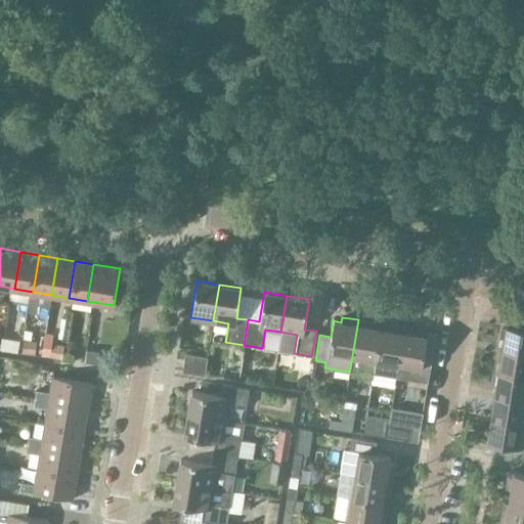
[(373,372),(380,329),(373,328),(374,322),(358,319),(352,356),(364,358),(362,370),(373,372)]
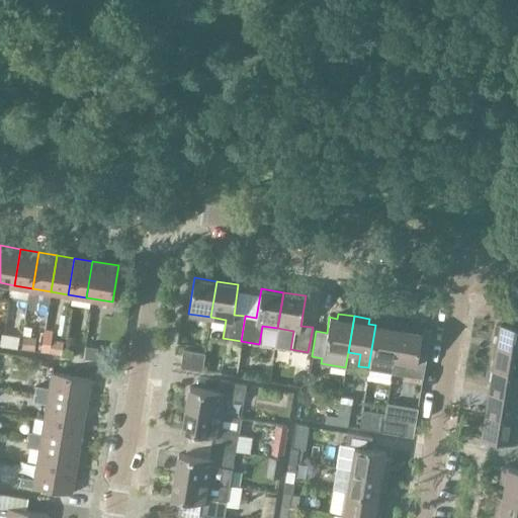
[(394,359),(399,324),(383,321),(382,326),(375,325),(368,367),(392,371),(394,359)]
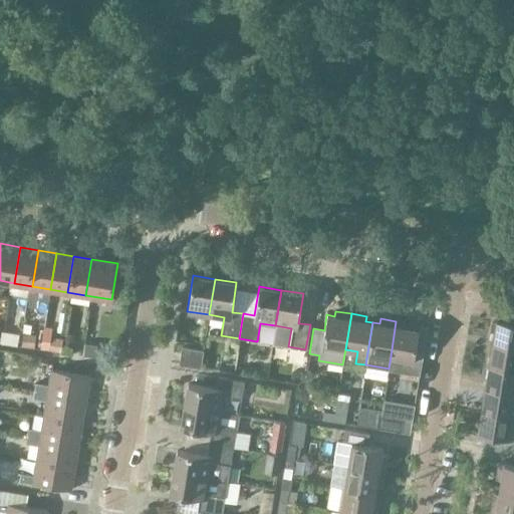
[(491,322),(490,331),(494,332),(492,342),(513,346),(513,322),(496,319),(495,322),(491,322)]
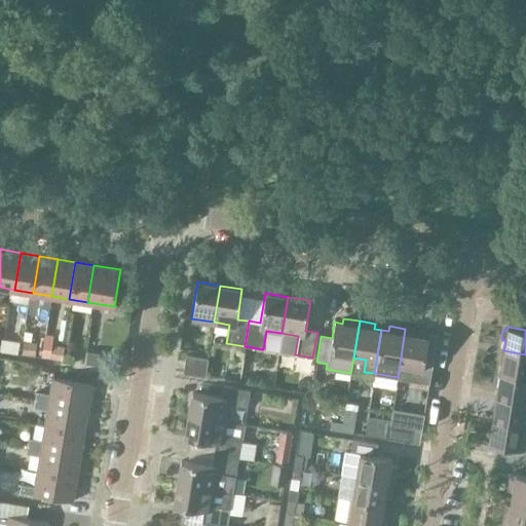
[(405,329),(400,365),(423,369),(428,338),(421,336),(421,331),(405,329)]
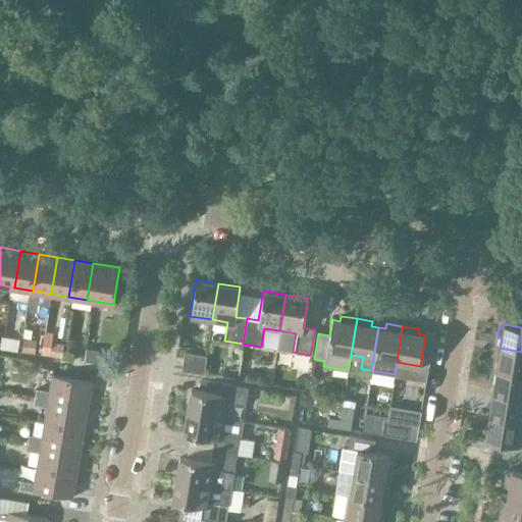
[(521,352),(500,348),(496,371),(521,375),(521,352)]
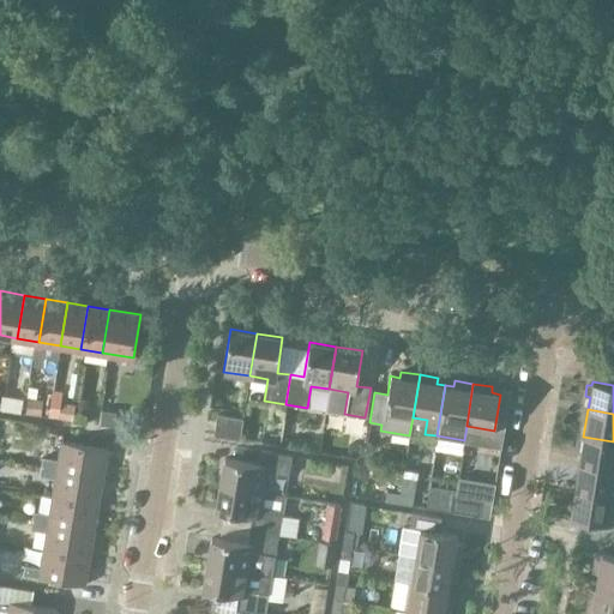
[(217,415),(214,434),(214,435),(239,440),(242,419),(217,415)]
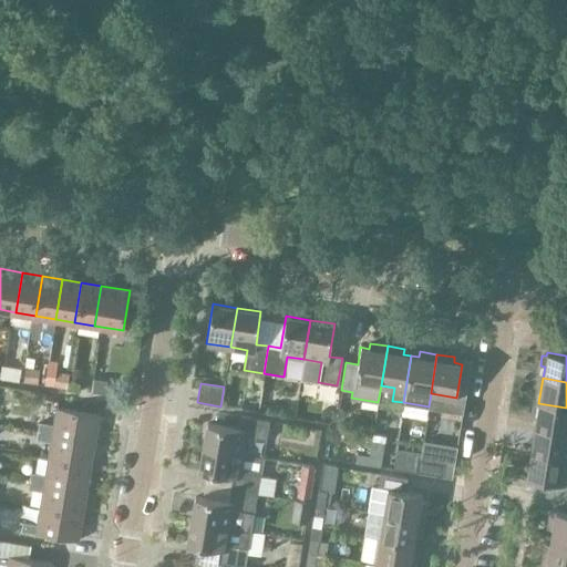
[(566,408),(538,403),(534,429),(566,433),(566,408)]
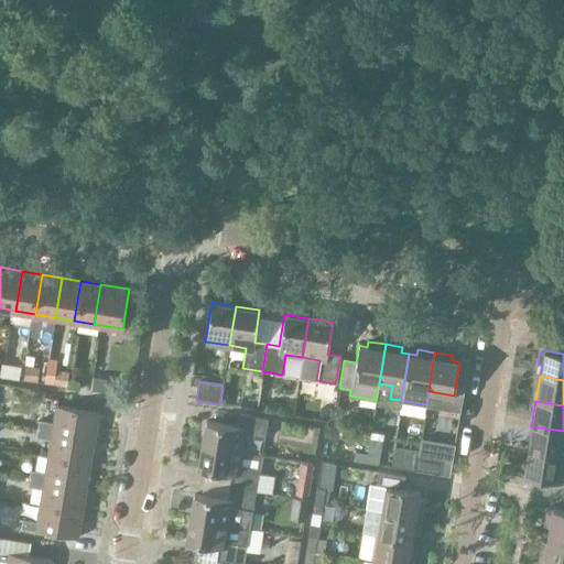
[(98,412),(56,405),(53,423),(39,420),(38,429),(94,437),(98,412)]
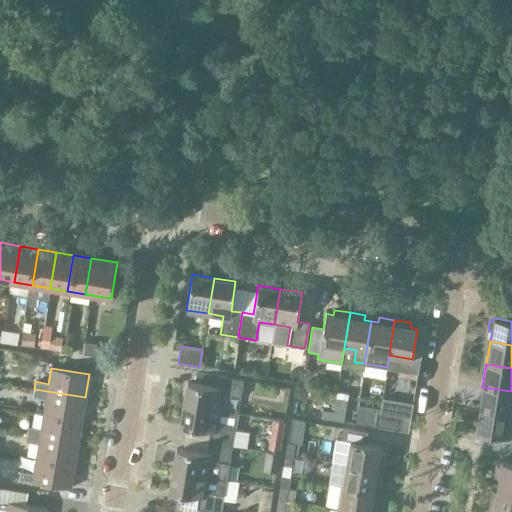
[(183,404),(219,410),(221,394),(240,397),(243,380),(218,376),(216,387),(187,382),(183,404)]
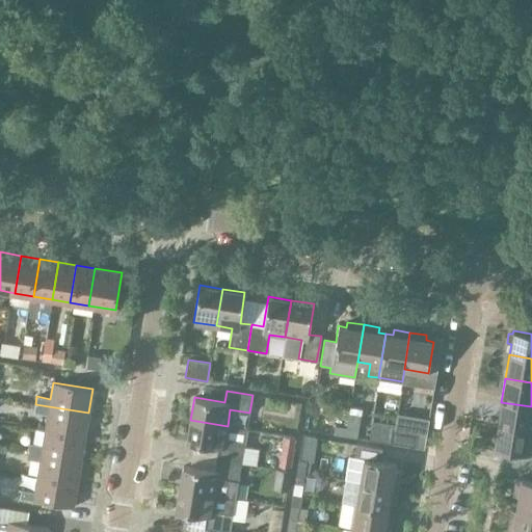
[(531,406),(501,402),(498,425),(531,430),(531,406)]
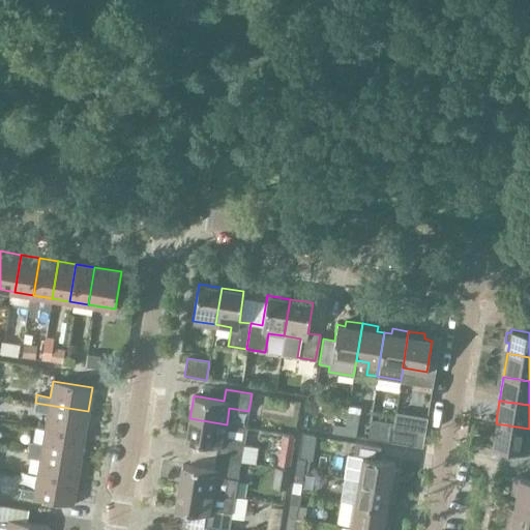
[(84,435),(88,411),(35,403),(33,411),(48,413),(45,429),(84,435)]
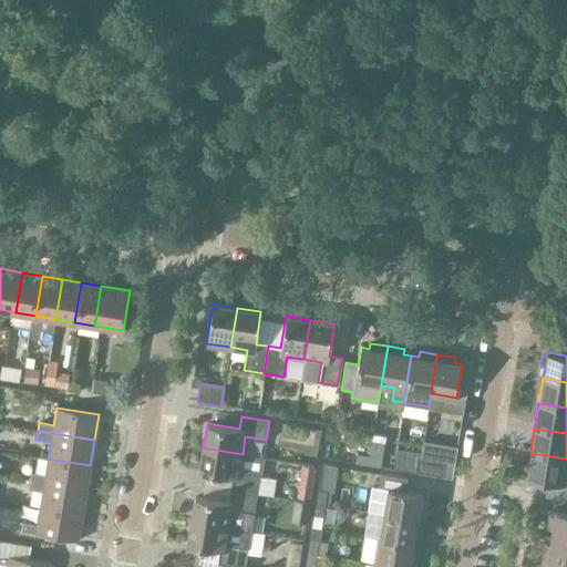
[(383,442),(371,441),(368,464),(380,466),(383,442)]
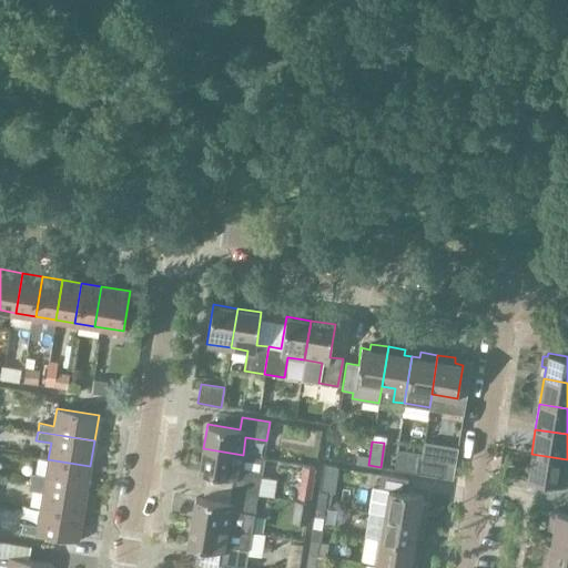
[(240,472),(243,455),(203,448),(200,473),(232,478),(230,490),(257,495),(261,475),(240,472)]
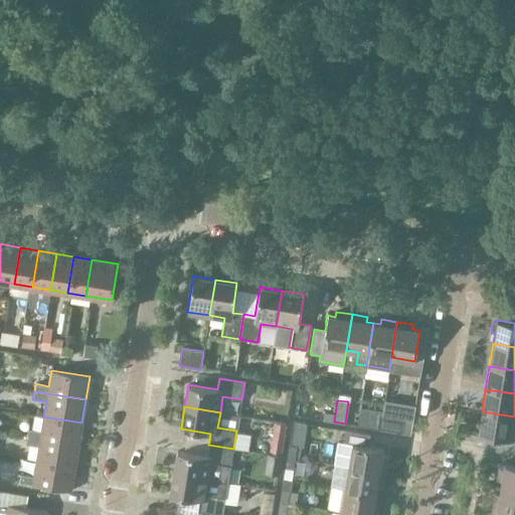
[(377,430),(379,416),(380,410),(359,406),(356,425),(377,430)]
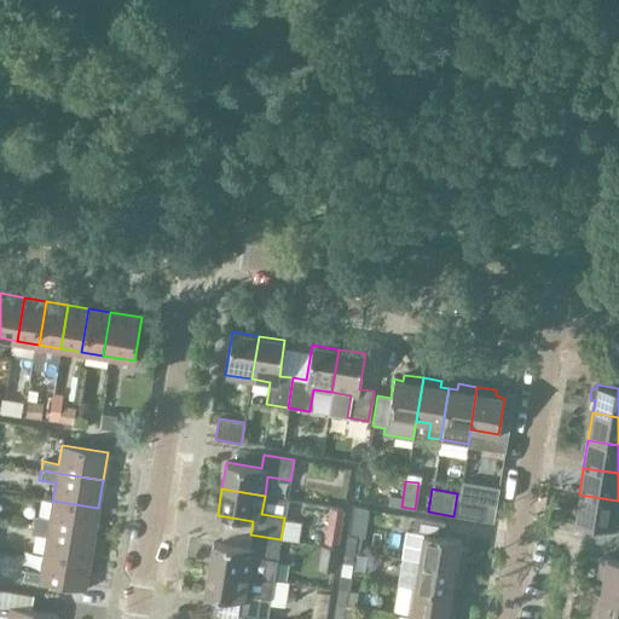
[(618,513),(618,508),(618,501),(579,495),(574,522),(597,526),(594,542),(618,545),(618,513)]
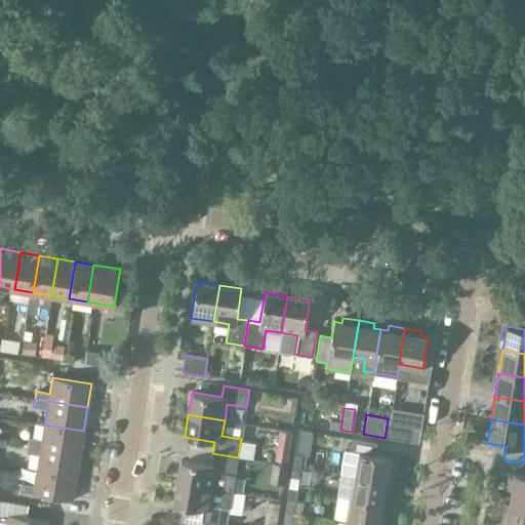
[(341,422),(330,420),(328,428),(340,430),(341,422)]
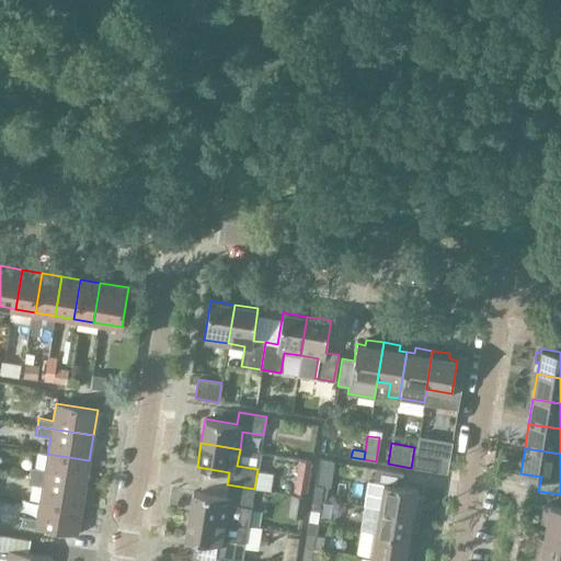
[(89,460),(47,454),(45,470),(30,467),(29,476),(86,484),(89,460)]
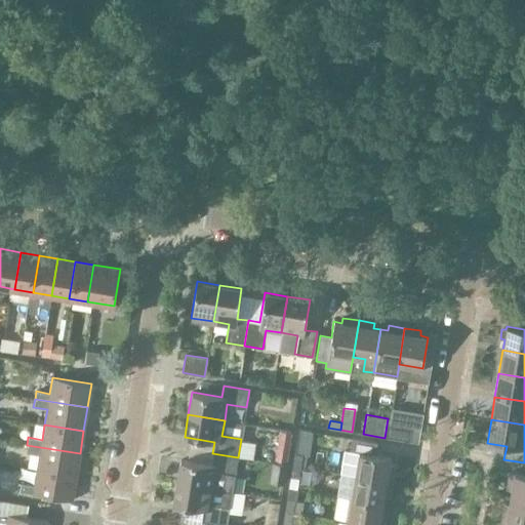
[(387,425),(385,438),(410,442),(412,429),(387,425)]
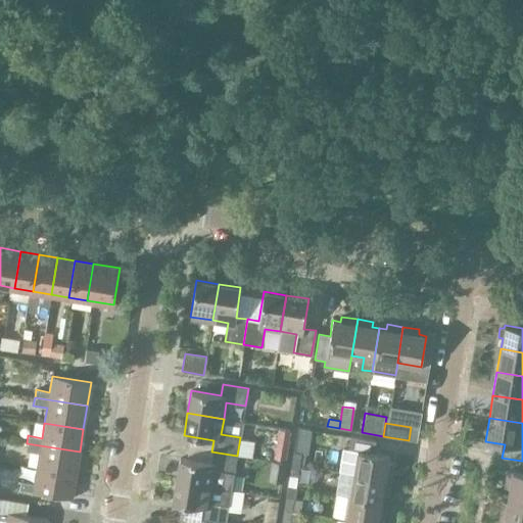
[(278,428),(273,458),(286,460),(290,430),(278,428)]
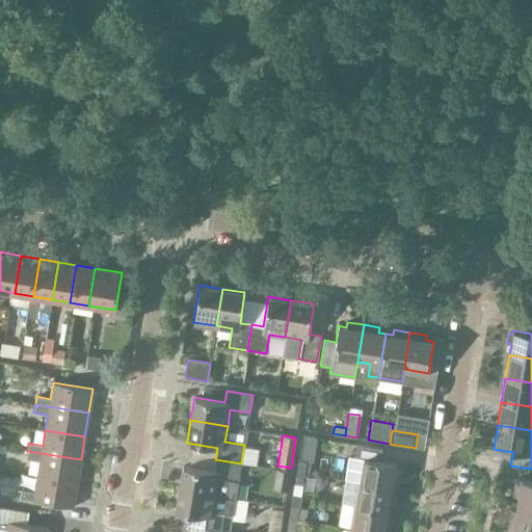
[(394,471),(395,463),(379,460),(381,448),(355,444),(353,457),(364,458),(360,482),(396,487),(399,472),(394,471)]
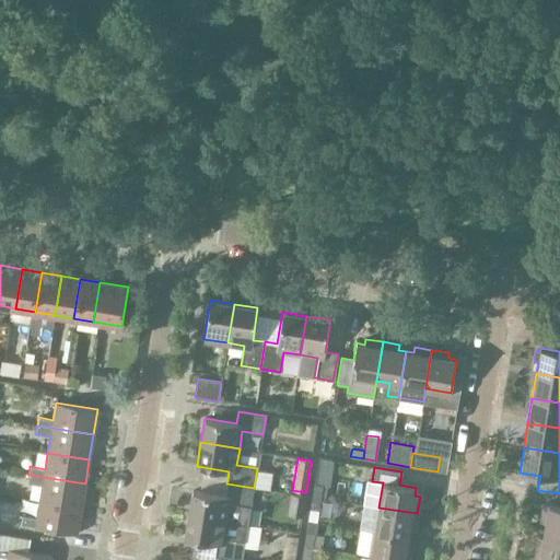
[(81,509),(85,483),(28,475),(27,483),(42,486),(39,502),(81,509)]
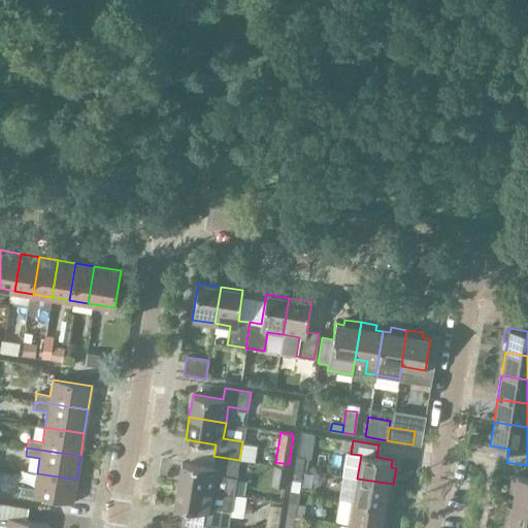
[(234,494),(239,460),(213,456),(211,467),(182,463),(178,485),(234,494)]
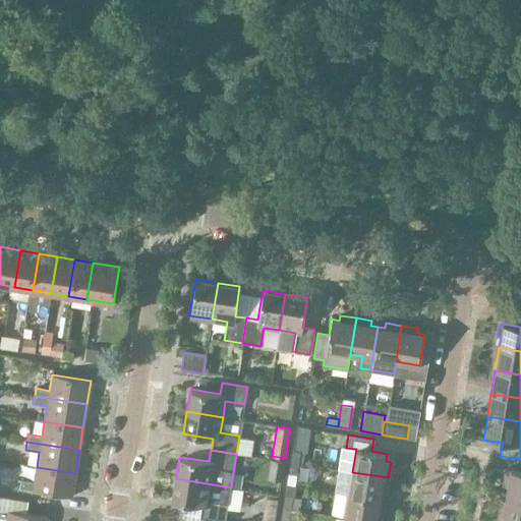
[(290,461),(298,463),(299,451),(291,450),(290,461)]
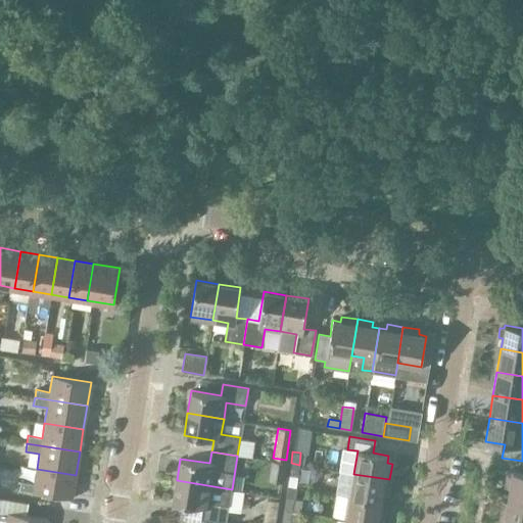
[(297,476),(299,465),(291,463),(289,475),(297,476)]
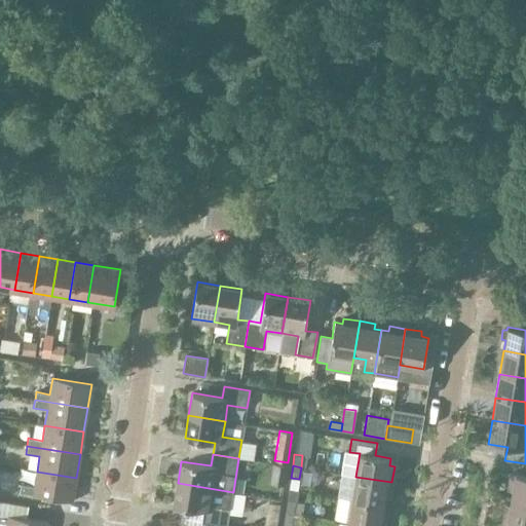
[(72,501),(76,478),(37,472),(34,487),(21,484),(20,493),(72,501)]
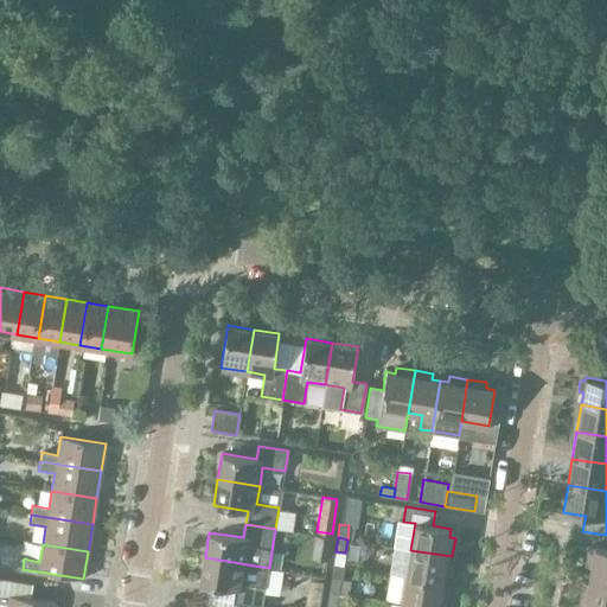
[(589,575),(606,577),(606,549),(588,547),(586,566),(592,567),(589,575)]
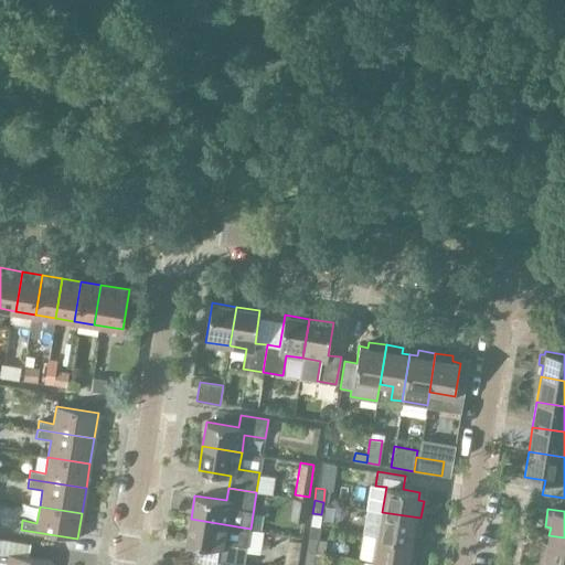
[(418,536),(420,518),(382,512),(379,536),(412,542),(413,535),(418,536)]
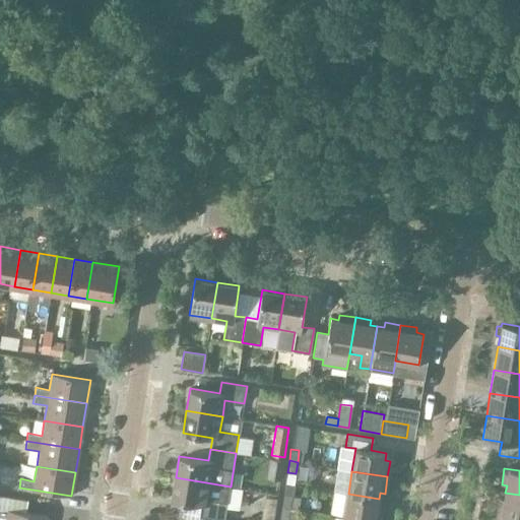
[(222,519),(224,519),(231,486),(176,477),(172,500),(201,505),(200,516),(222,519)]
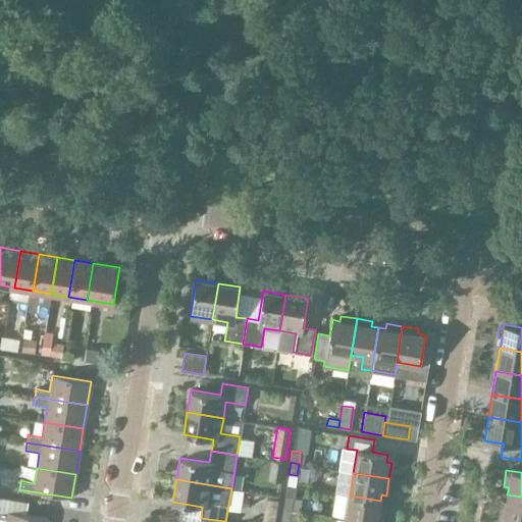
[(272,521),(277,494),(263,492),(258,521),(272,521)]
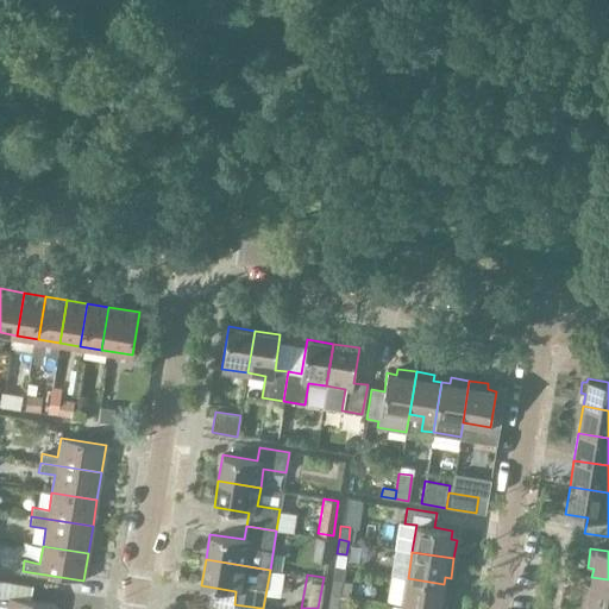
[(608,579),(591,577),(590,584),(585,584),(582,602),(608,607),(608,579)]
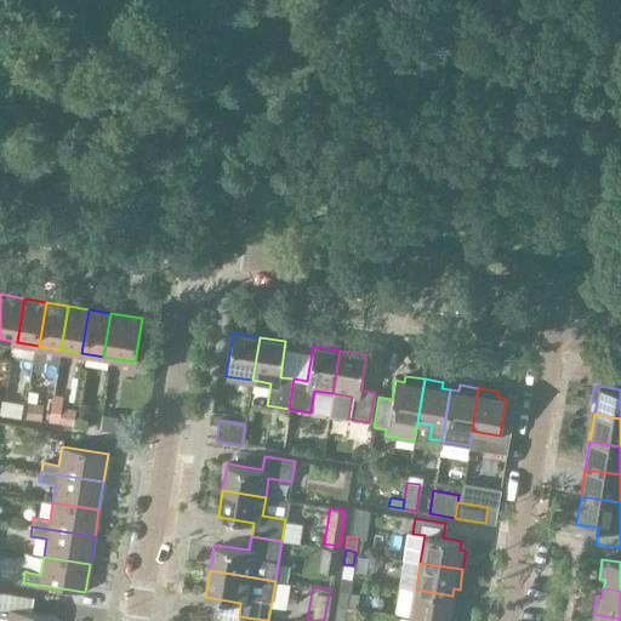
[(451,604),(453,596),(416,590),(411,617),(434,620),(454,620),(457,605),(451,604)]
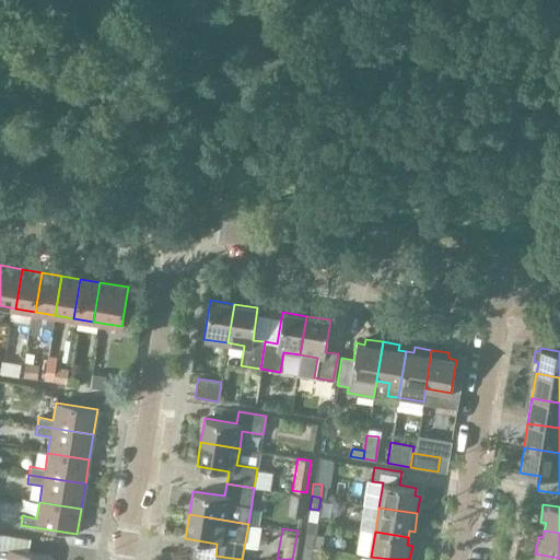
[(303,545),(312,547),(314,535),(305,533),(303,545)]
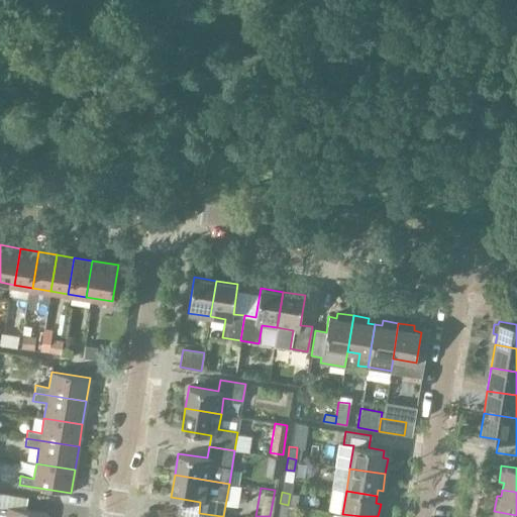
[(286,516),(288,505),(280,503),(278,515),(286,516)]
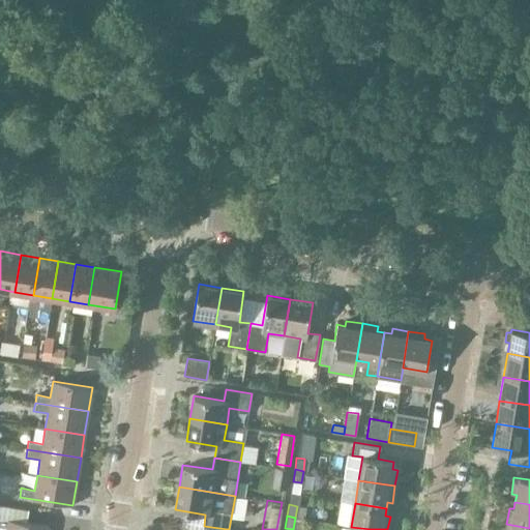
[(7,529),(48,529),(49,527),(9,520),(0,519),(0,527),(7,529)]
